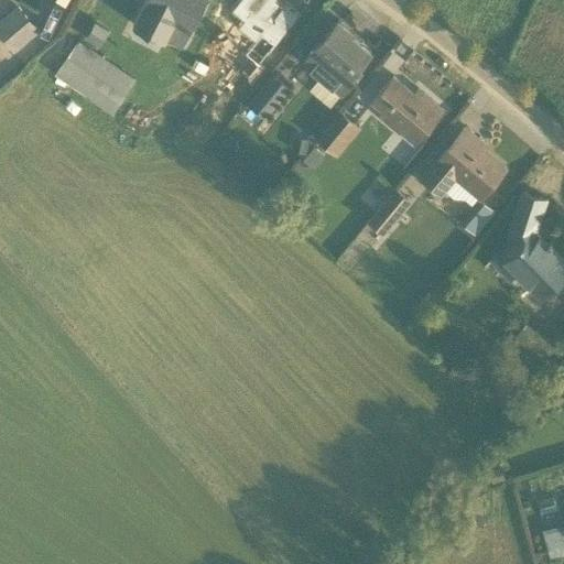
[(143,0),(131,24),(152,35),(155,30),(183,44),(205,0),(143,0)]
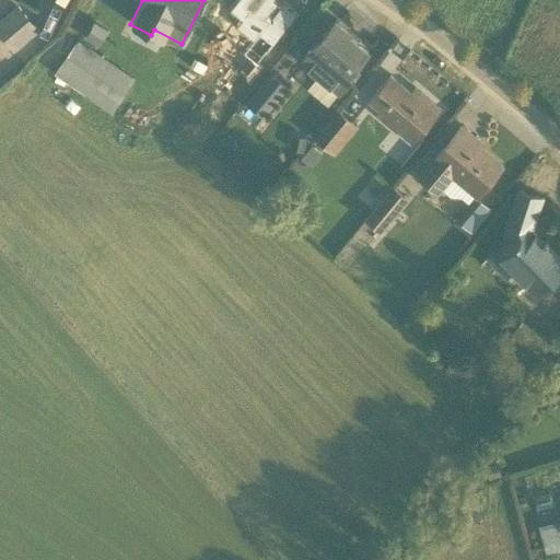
[(19,6),(0,22),(0,36),(13,51),(38,28),(19,6)]
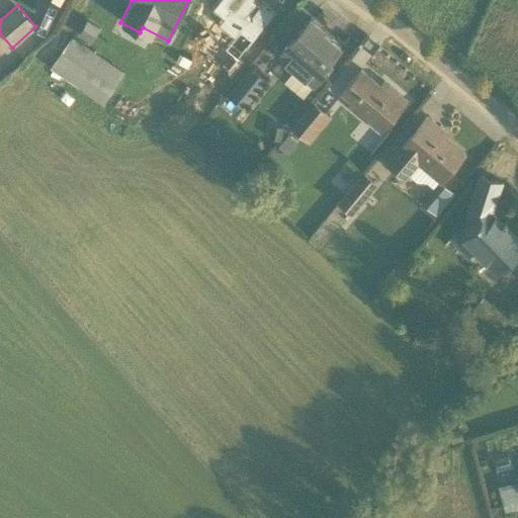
[(89,6),(75,31),(91,39),(104,14),(89,6)]
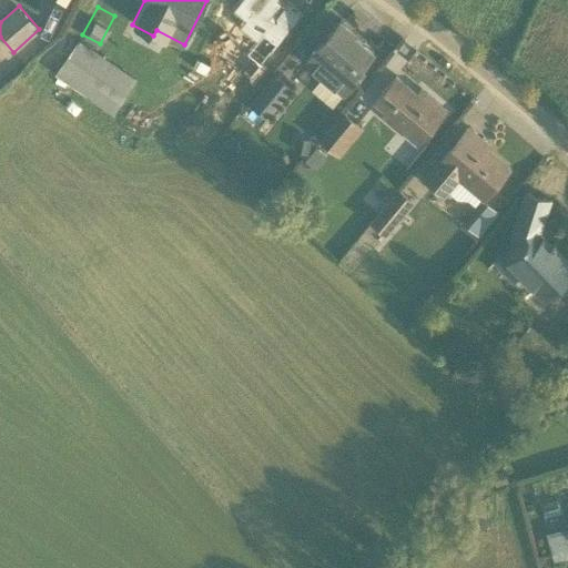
[(338,21),(303,62),(321,77),(310,90),(331,108),(343,94),(337,91),(373,50),(338,21)]
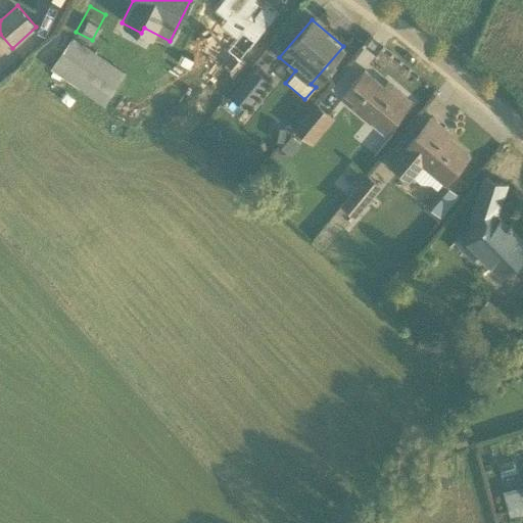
[(125,72),(72,36),(50,65),(103,105),(125,72)]
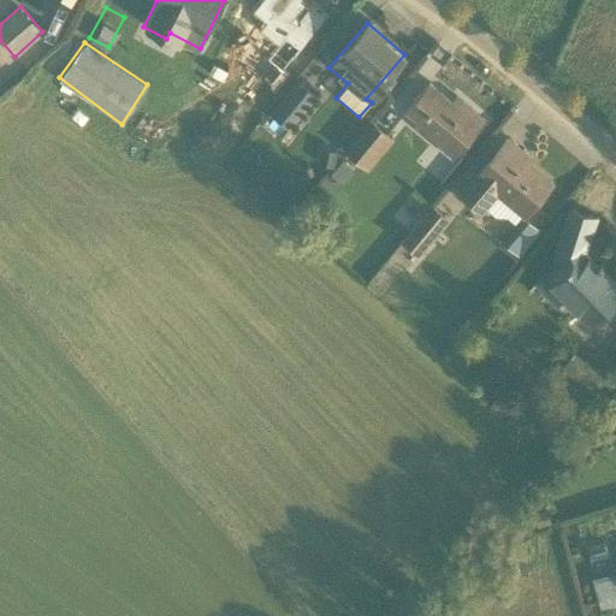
[(314,95),(296,81),(271,113),(289,128),(314,95)]
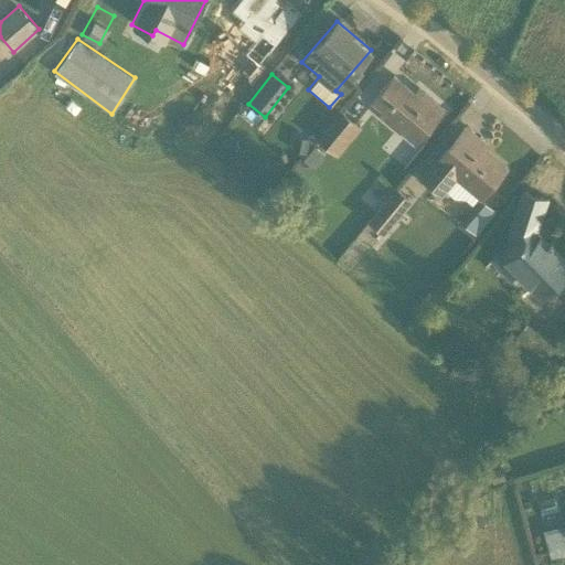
[(382,113),(379,118),(413,146),(444,109),(423,92),(418,97),(393,76),(370,104),(382,113)]
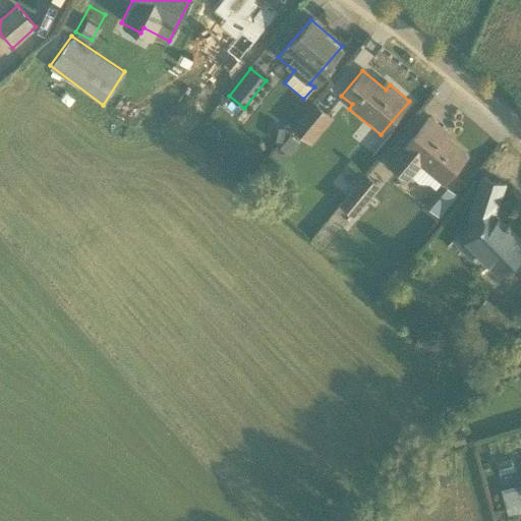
[(293,130),(310,146),(334,119),(315,104),(293,130)]
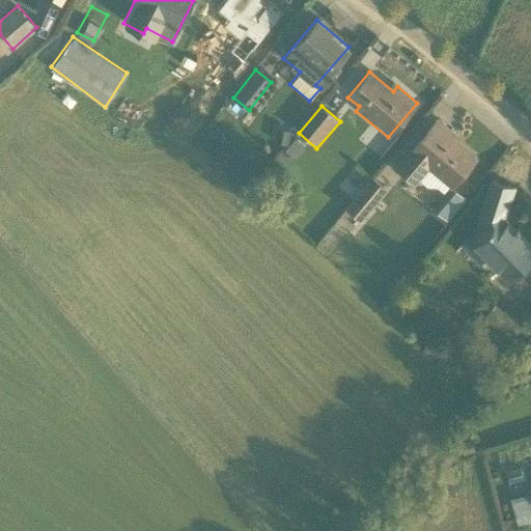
[(456,136),(437,119),(396,168),(415,185),(418,182),(443,194),(475,157),(453,139),(456,136)]
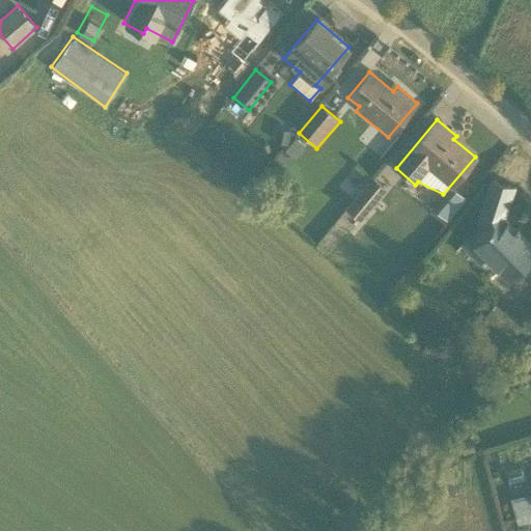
[(386,188),(373,177),(345,210),(359,221),(386,188)]
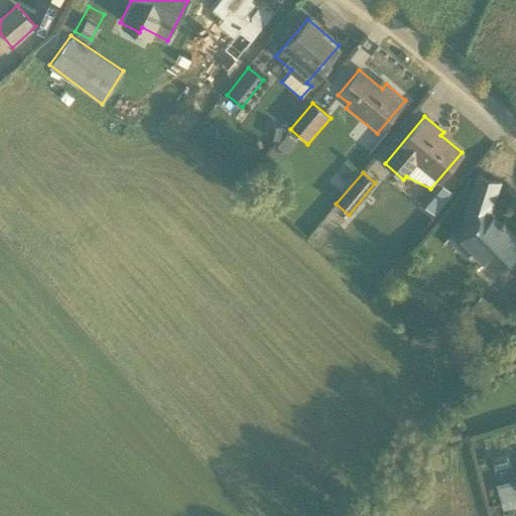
[(472,253),(493,275),(515,253),(515,232),(491,208),(499,182),(475,175),(463,217),(447,236),(466,257),(472,253)]
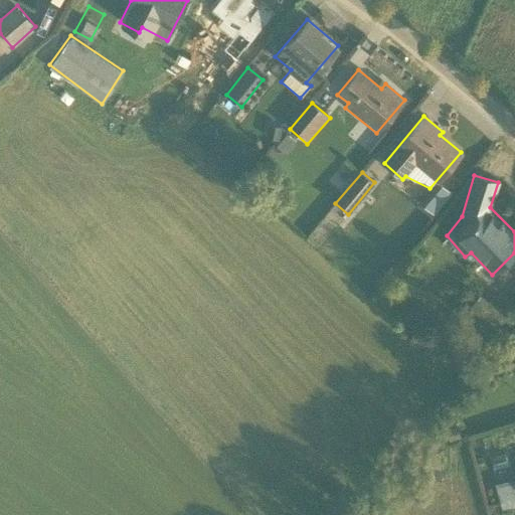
[(495,310),(479,296),(468,309),(484,322),(495,310)]
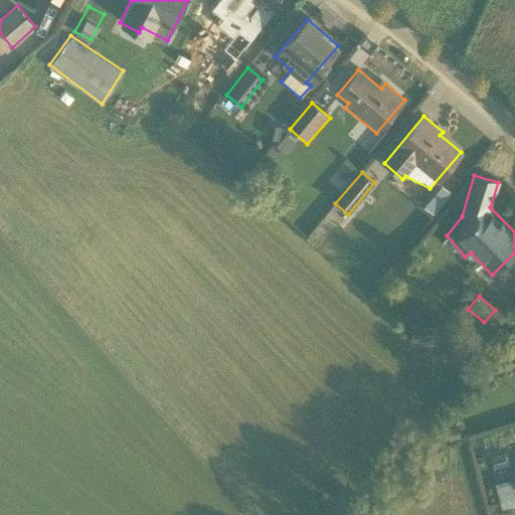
[(514,477),(494,483),(501,510),(514,506),(514,477)]
